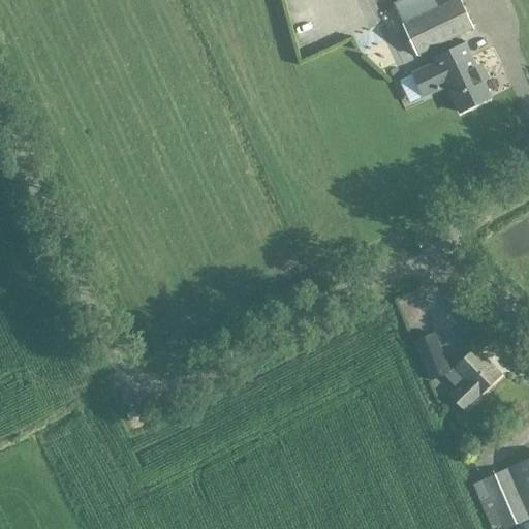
[(460,0),(458,0),(404,26),(417,56),(474,29),(460,0)]
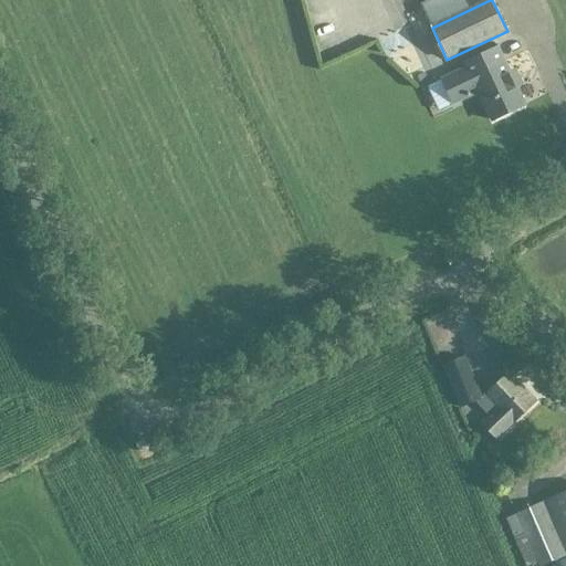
[(493,122),(525,106),(499,49),(467,64),(469,69),(442,81),(453,105),(480,93),(493,122)]
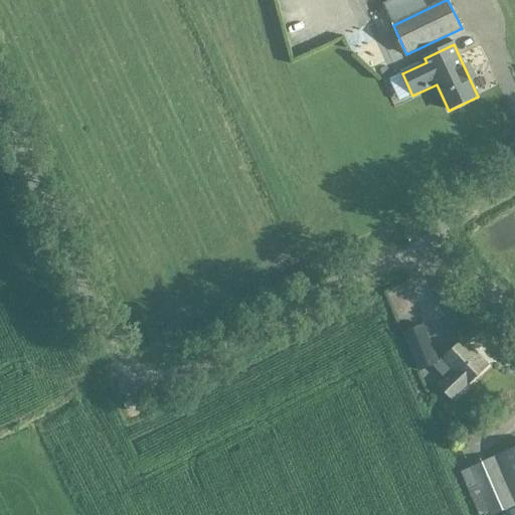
[(439,363),(434,351),(422,325),(404,333),(419,370),(439,363)]
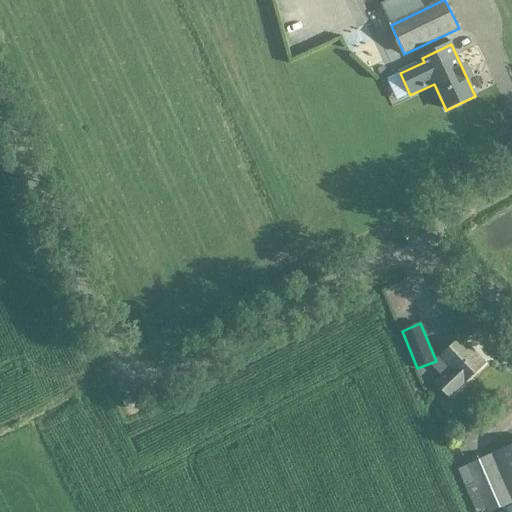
[(461,337),(432,366),(443,377),(436,384),(450,398),(486,363),(461,337)]
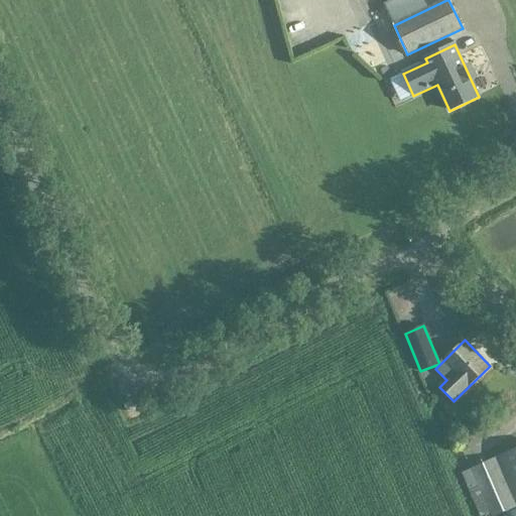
[(481,515),(494,515),(515,506),(515,447),(470,468),(471,469),(462,473),(469,487),(481,515)]
